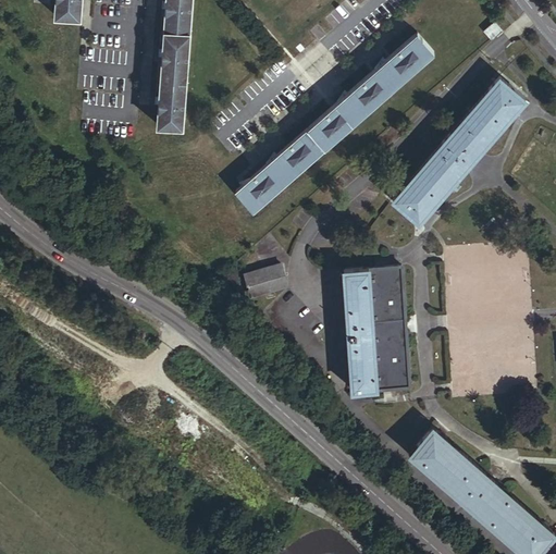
[(81,22),(82,0),(56,0),(54,20),(81,22)]
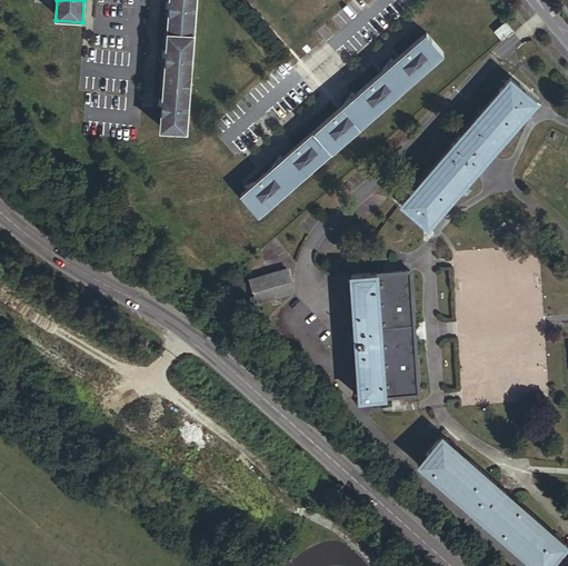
[(186,133),(196,0),(170,0),(160,131),(186,133)]
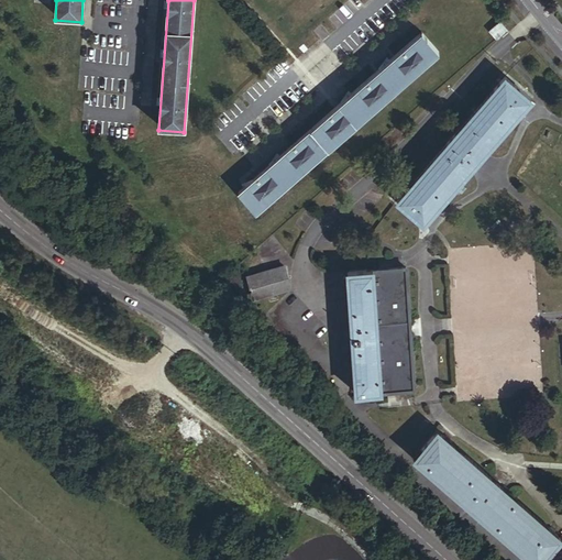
[(256,183),(241,196),(257,217),(447,62),(429,41),(256,183)]
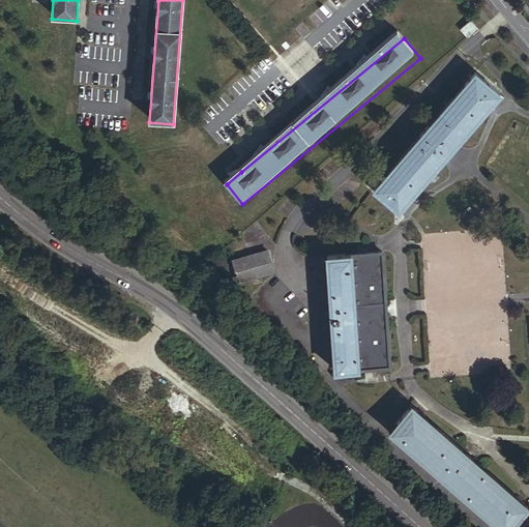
[(403,210),(500,97),(475,75),(378,187),(403,210)]
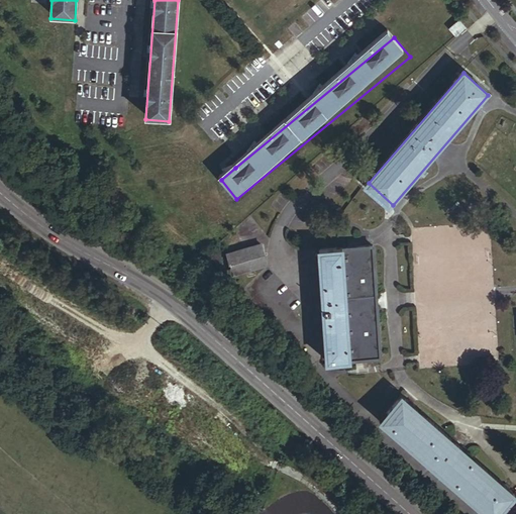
[(264,266),(260,245),(227,252),(231,273),(264,266)]
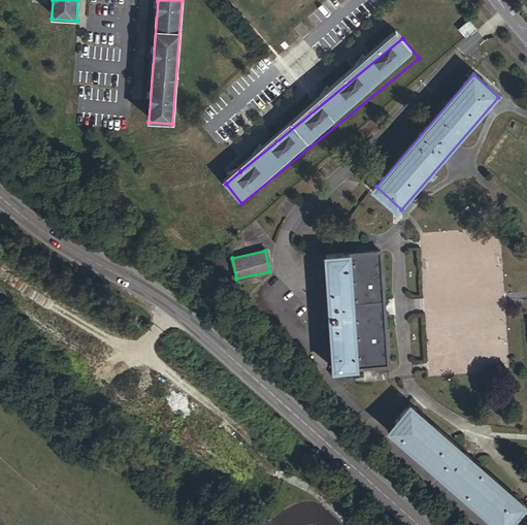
[(387,368),(381,255),(324,257),(330,371),(387,368)]
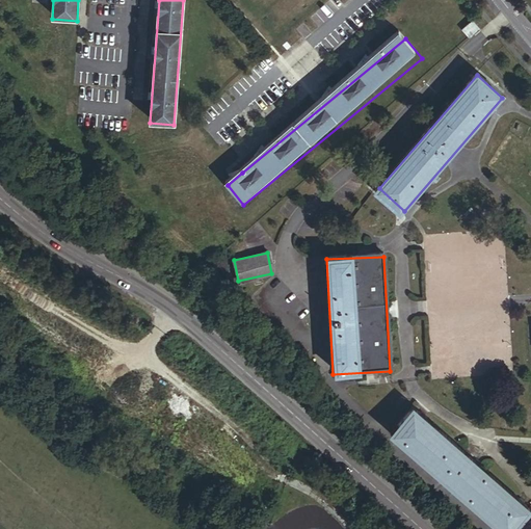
[(511,528),(528,510),(413,410),(392,434),(499,528),(511,528)]
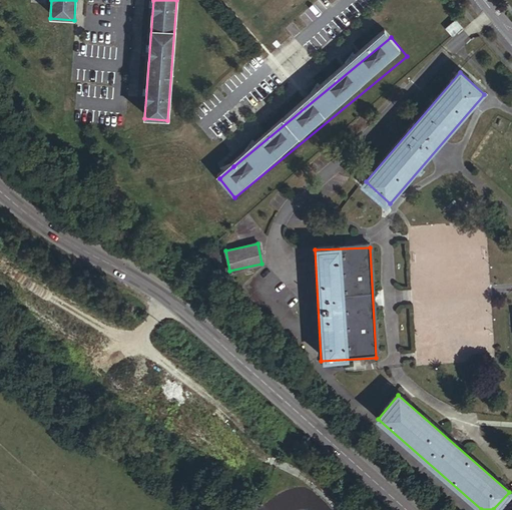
All buildings are outlined.
